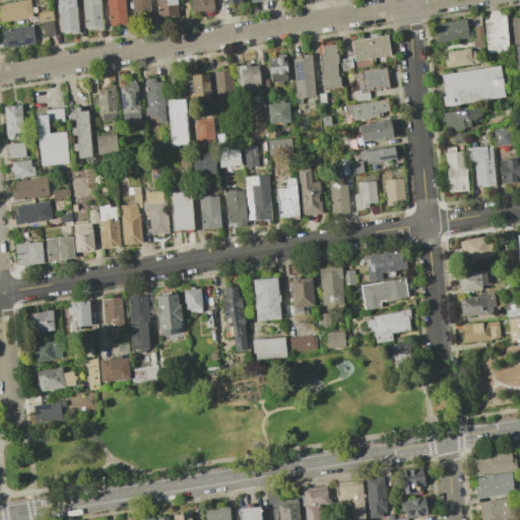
[(0,4),(28,0),(30,16),(0,20),(0,4)]
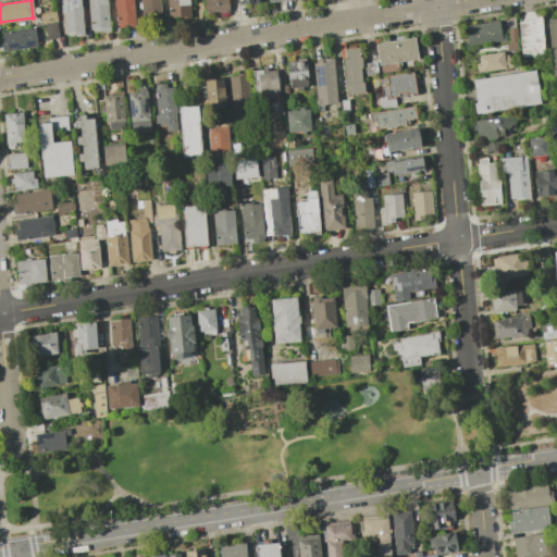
[(79,0),(83,36),(74,36),(73,33),(63,34),(61,0),(79,0)]
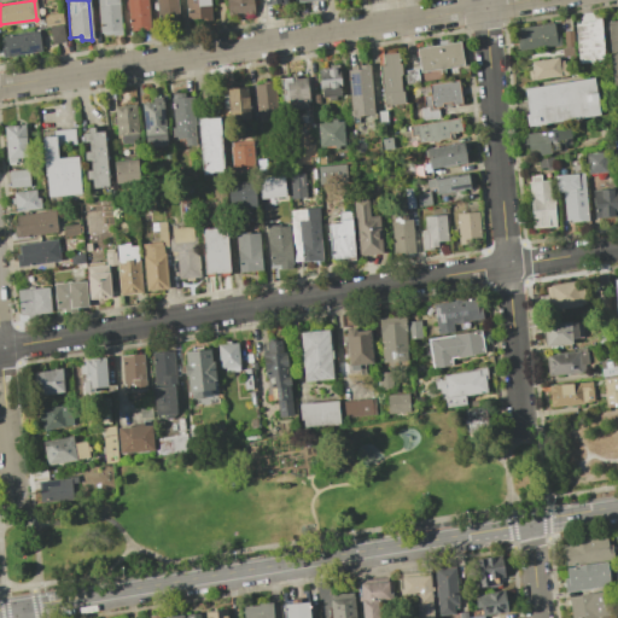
[(117,0),(121,35),(111,35),(111,31),(99,33),(95,0),(117,0)]
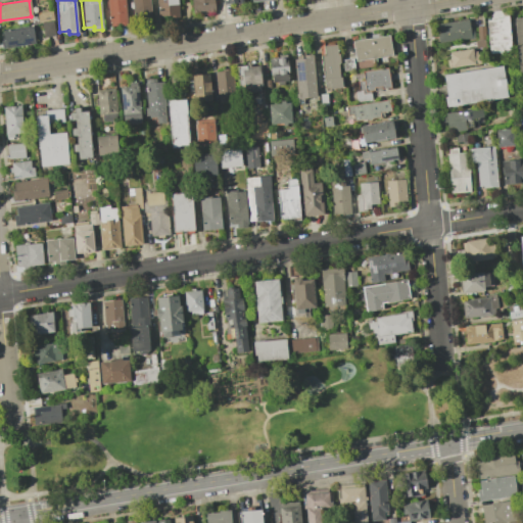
[(124,0),(127,24),(110,26),(109,17),(107,18),(106,16),(108,16),(106,0),(124,0)]
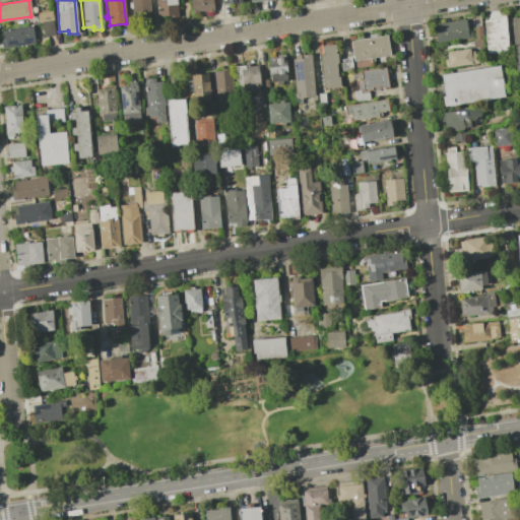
[(147,0),(150,17),(133,18),(133,15),(131,15),(130,6),(132,6),(131,0),(147,0)]
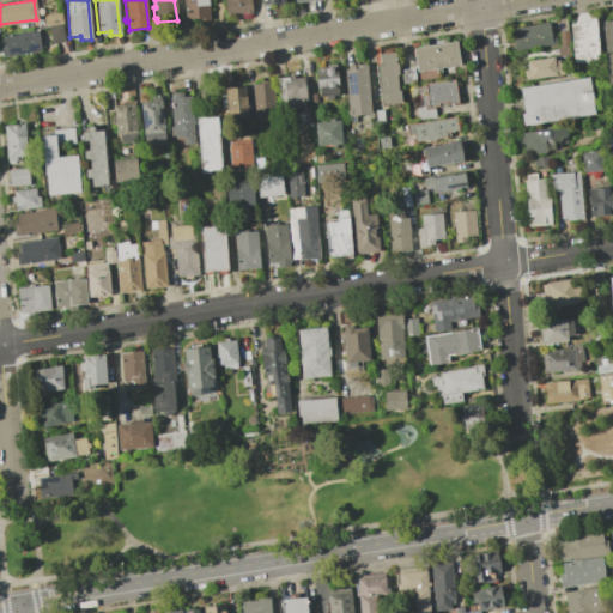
[(182,0),(207,0),(210,19),(196,20),(196,18),(184,19),(182,0)]
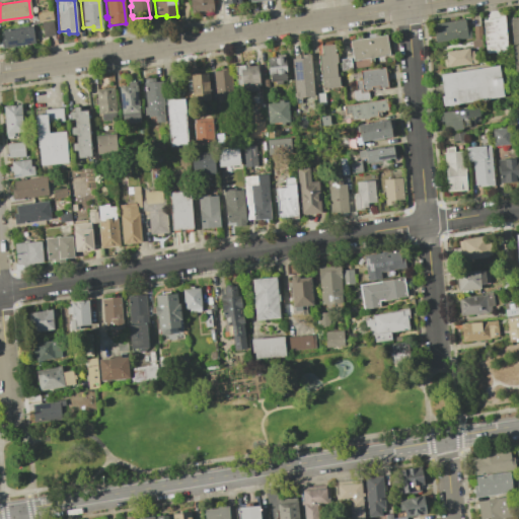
[(212,0),(213,10),(191,12),(190,0),(212,0)]
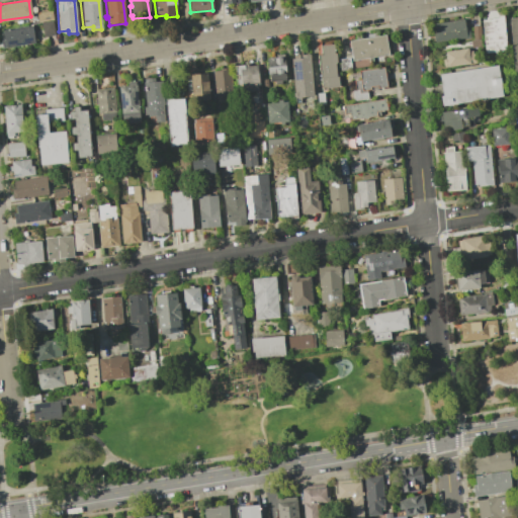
[(39,14),(38,12),(51,10),(53,19),(37,21),(36,15),(39,14)]
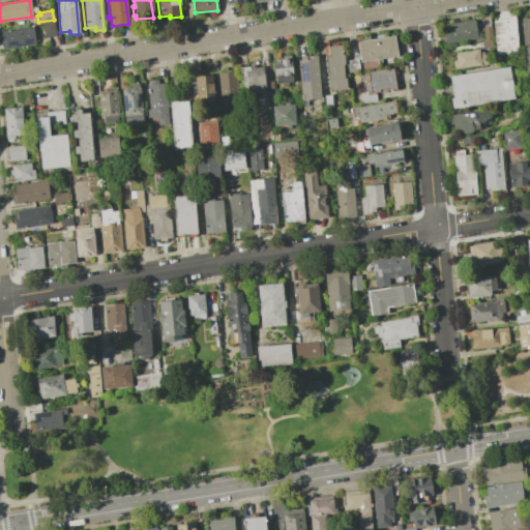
[(508,19),(507,16),(513,16),(517,51),(511,52),(511,54),(506,55),(505,53),(496,54),(492,20),(508,19)]
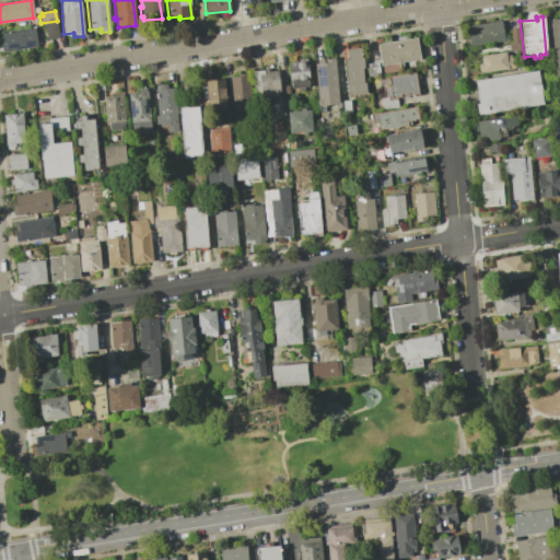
[(559,19),(559,91),(559,78),(555,78),(549,20),(559,19)]
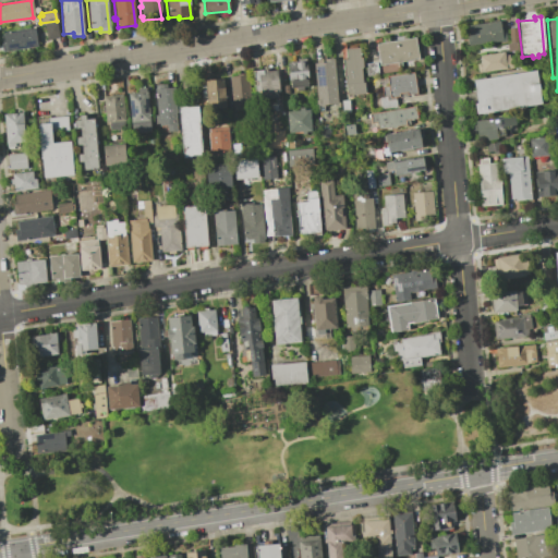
[(469,35),(468,25),(499,20),(500,31),(505,29),(506,41),(500,41),(500,40),(468,46),(466,36),(469,35)]
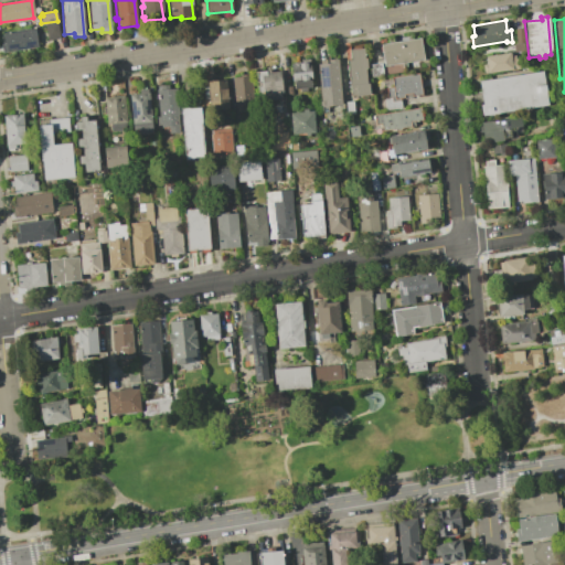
[(56,22),(59,38),(45,41),(43,25),(56,22)]
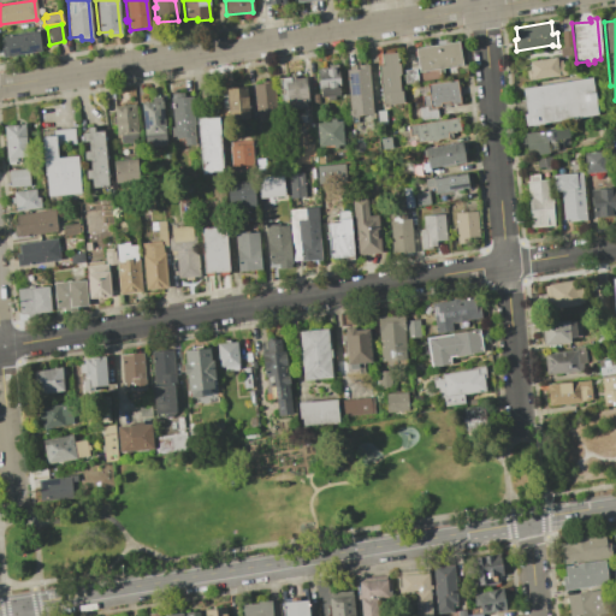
[(0,37),(4,37),(4,35),(36,30),(40,51),(3,57),(1,47),(0,37)]
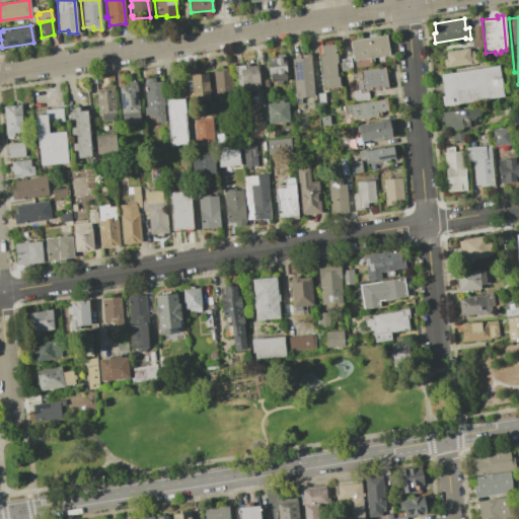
[(479,25),(482,39),(473,40),(472,26),(479,25)]
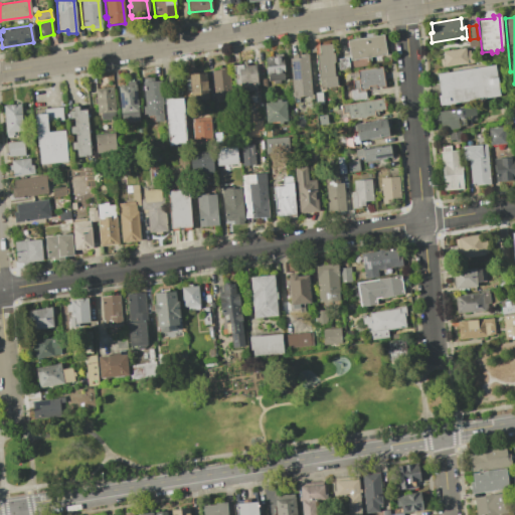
[(347,41),(347,40),(354,38),(353,35),(358,34),(358,38),(371,36),(370,32),(374,32),(375,35),(381,34),(385,53),(351,59),(348,45),(347,45),(346,41),(347,41)]
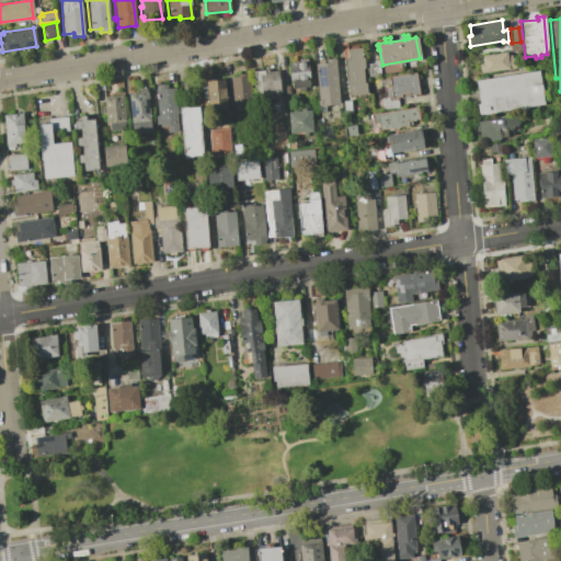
[(346,59),(345,48),(359,47),(361,58),(362,58),(363,67),(362,67),(363,82),(365,82),(366,94),(354,95),(354,93),(347,94),(343,59),(346,59)]
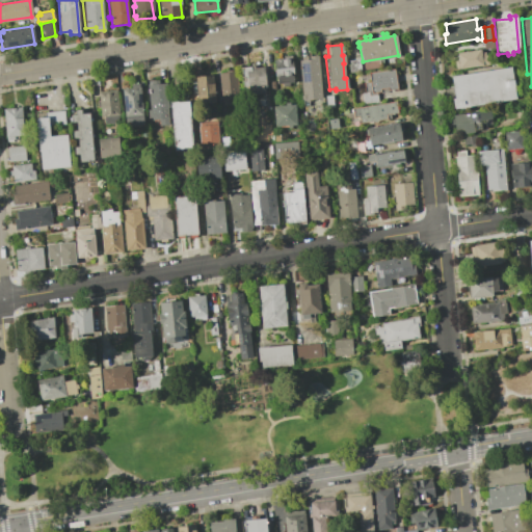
[(480,49),(482,64),(458,68),(456,53),(480,49)]
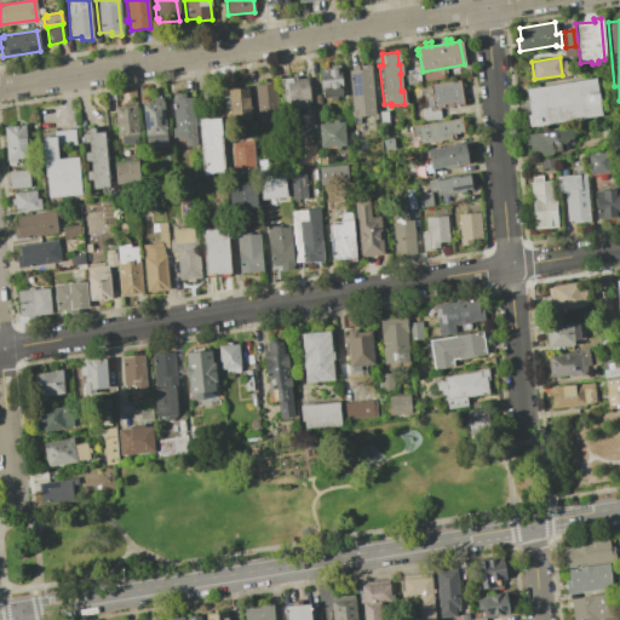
[(371,64),(375,115),(351,118),(348,70),(360,69),(360,65),(371,64)]
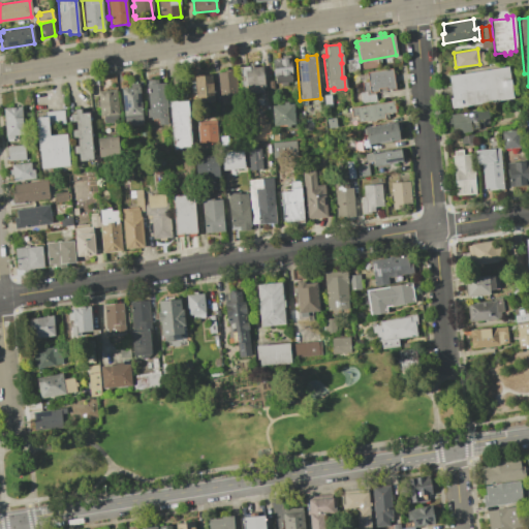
[(289,58),(292,81),(285,82),(286,85),(280,86),(279,82),(277,83),(276,76),(273,76),(271,60),(289,58)]
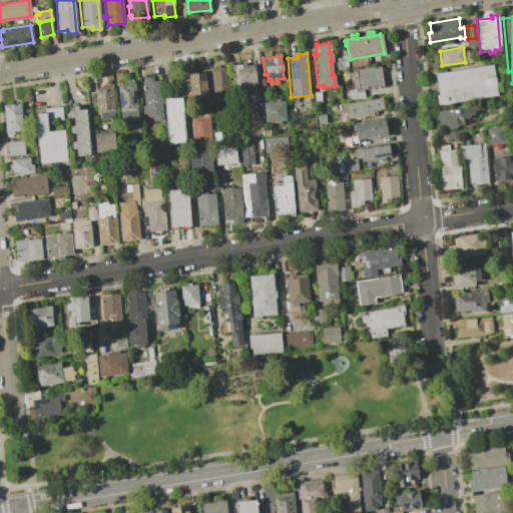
[(346,57),(348,68),(337,70),(335,58),(346,57)]
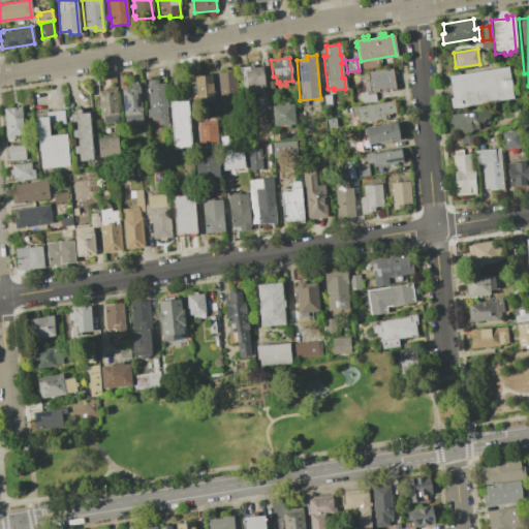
[(250,65),(250,67),(261,66),(263,92),(247,93),(247,88),(241,89),(241,80),(243,80),(243,76),(240,76),(239,66),(250,65)]
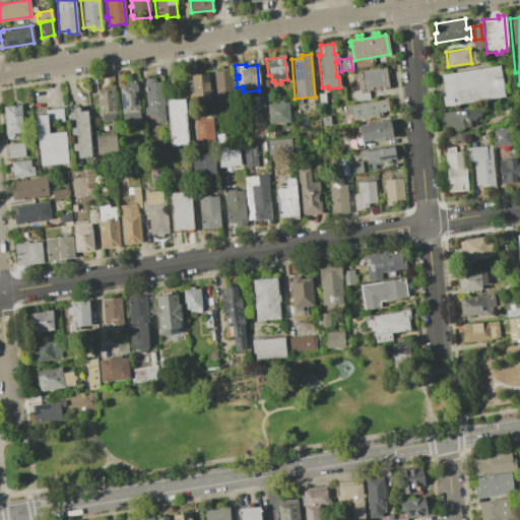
[(499,65),(504,95),(443,106),(441,95),(443,95),(440,74),(499,65)]
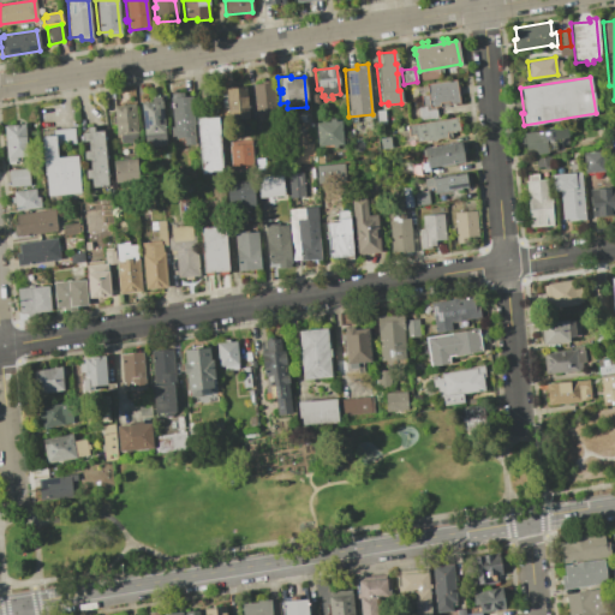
[(421,106),(419,95),(427,94),(425,84),(454,79),(458,102),(448,105),(447,101),(439,102),(439,106),(434,107),(436,118),(418,120),(416,107),(421,106)]
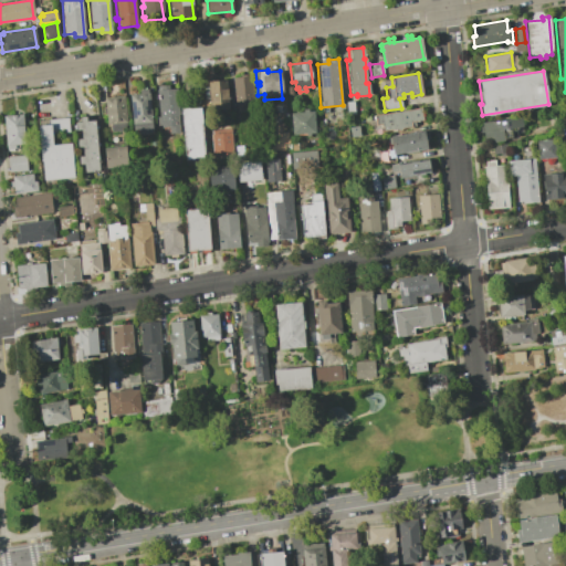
[(251,76),(253,102),(234,103),(232,77),(251,76)]
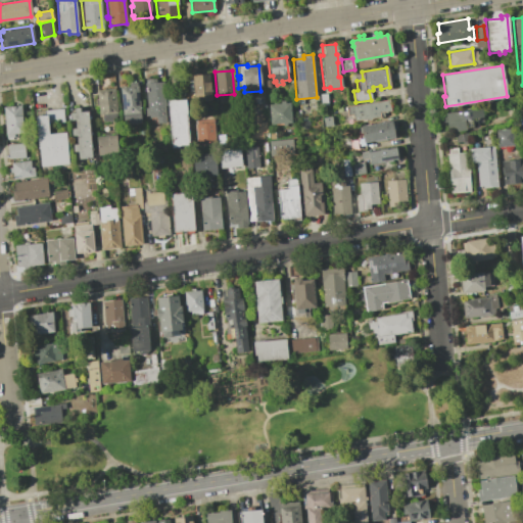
[(206,74),(207,83),(208,82),(209,92),(207,92),(208,95),(191,96),(190,75),(206,74)]
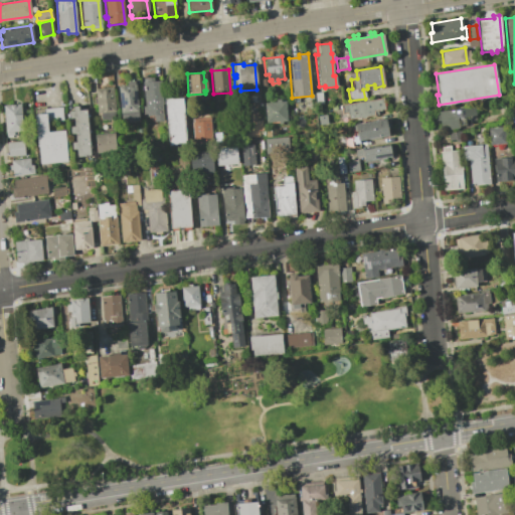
[(141,81),(145,80),(145,77),(152,76),(153,80),(160,79),(163,104),(161,105),(163,120),(154,121),(153,115),(147,116),(146,114),(143,114),(142,106),(144,106),(141,81)]
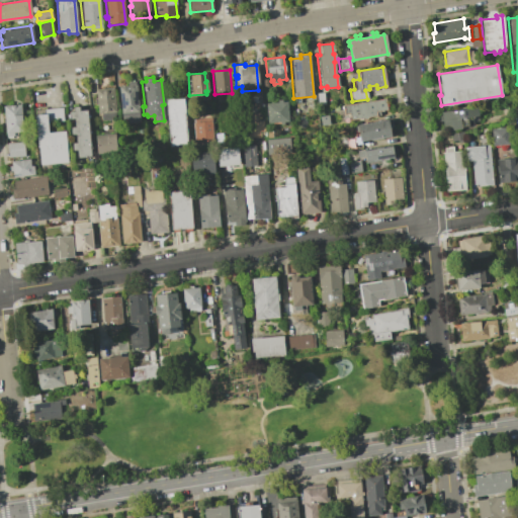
[(126,85),(126,82),(134,81),(135,84),(136,84),(140,121),(128,122),(127,118),(121,118),(118,86),(126,85)]
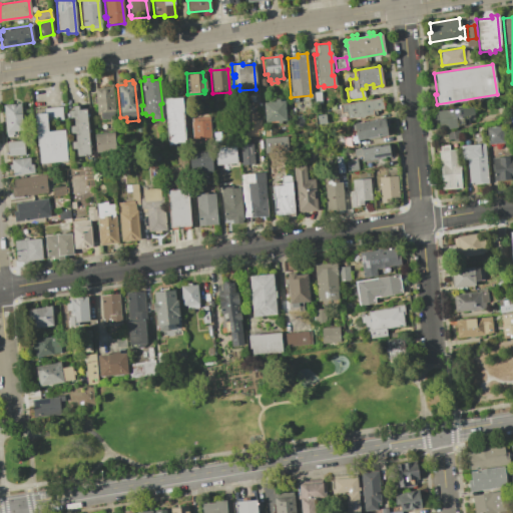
[(95,97),(94,88),(111,87),(114,118),(101,119),(100,112),(97,112),(96,102),(94,102),(93,97),(95,97)]
